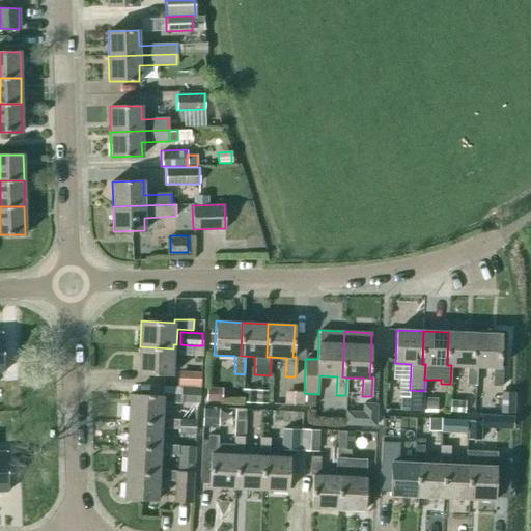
[(476,366),(472,366),(474,333),(448,332),(447,365),(451,365),(467,366),(466,385),(476,385),(476,366)]
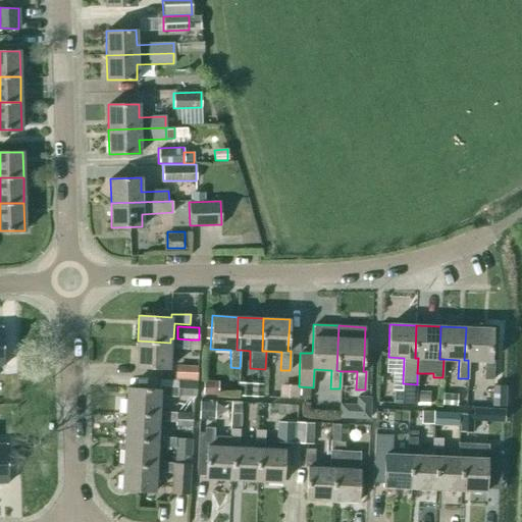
[(468,360),(484,361),(483,379),(493,379),(493,360),(490,360),(492,328),(466,327),(464,360),(468,360)]
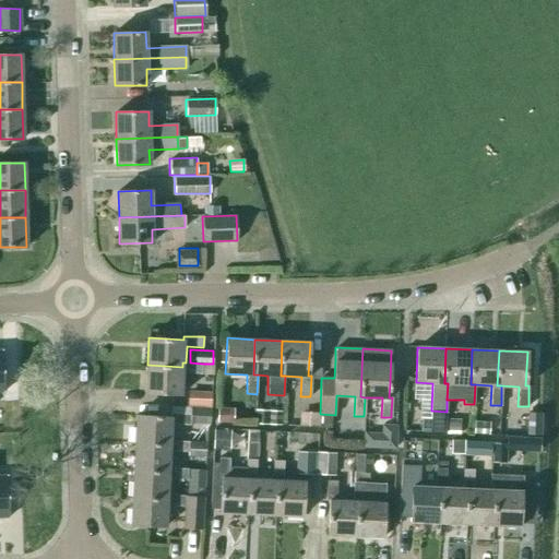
[(182,363),(182,367),(147,365),(145,393),(181,395),(183,372),(202,373),(203,364),(190,363),(186,363),(182,363)]
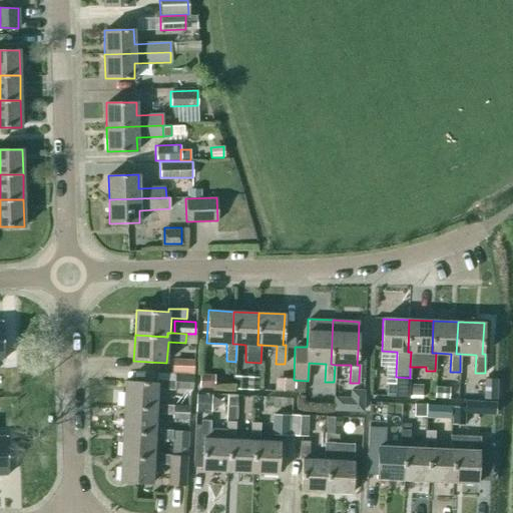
[(365,378),(366,351),(358,351),(357,365),(360,365),(359,378),(365,378)]
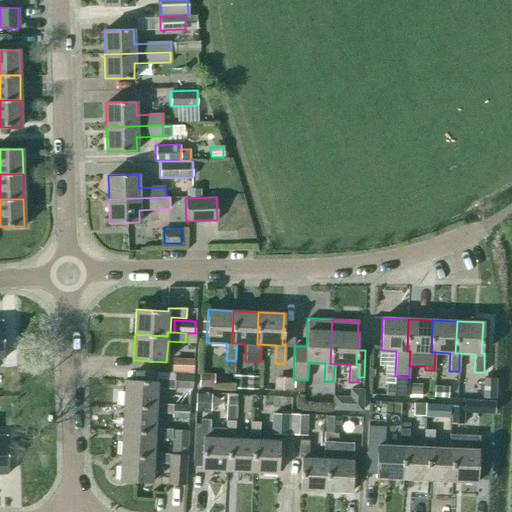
[(171,371),(193,373),(194,359),(172,357),(171,371)]
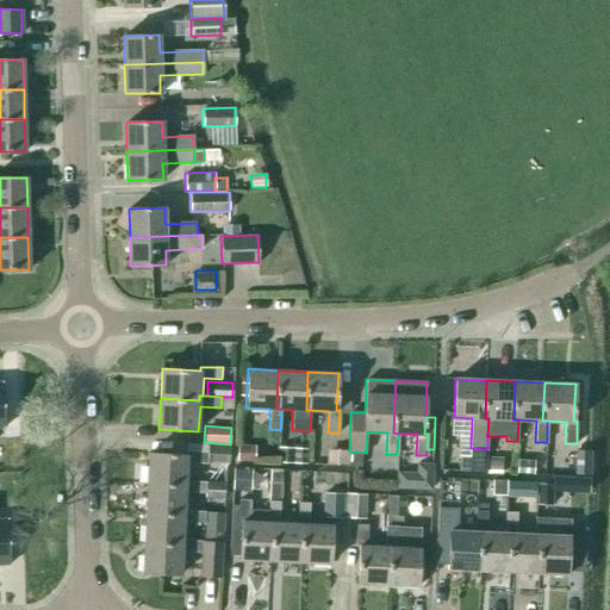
[(212,462),(229,464),(231,444),(213,443),(212,462)]
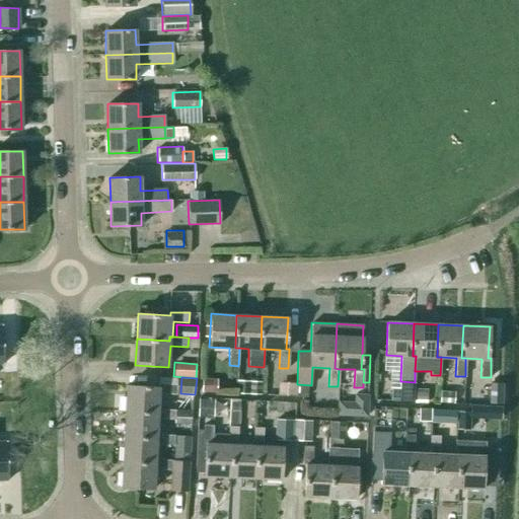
[(216,392),(217,380),(202,379),(202,392),(216,392)]
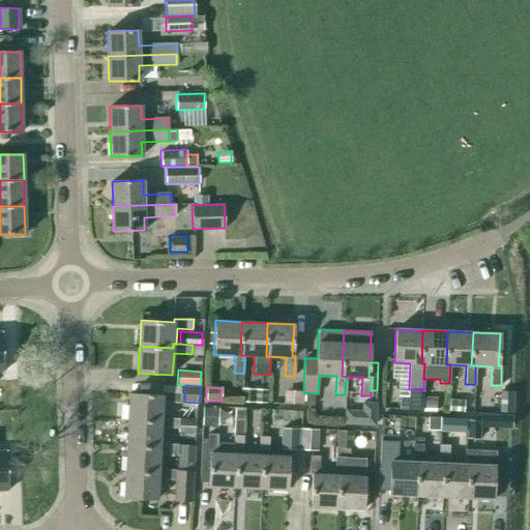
[(255,403),(256,389),(241,389),(241,402),(255,403)]
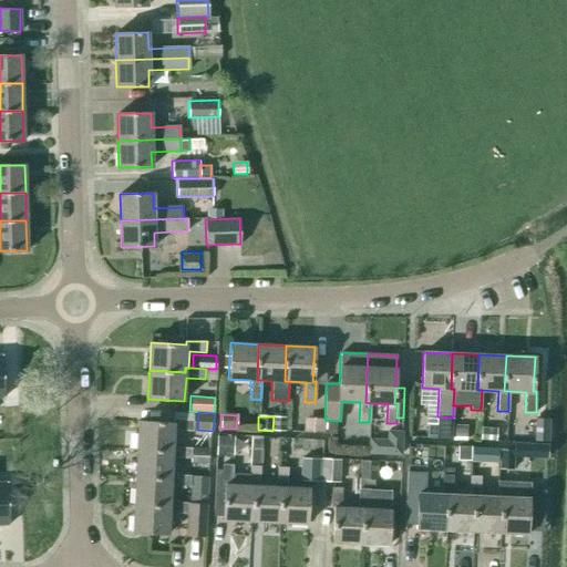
[(286,431),(286,416),(274,416),(272,431),(286,431)]
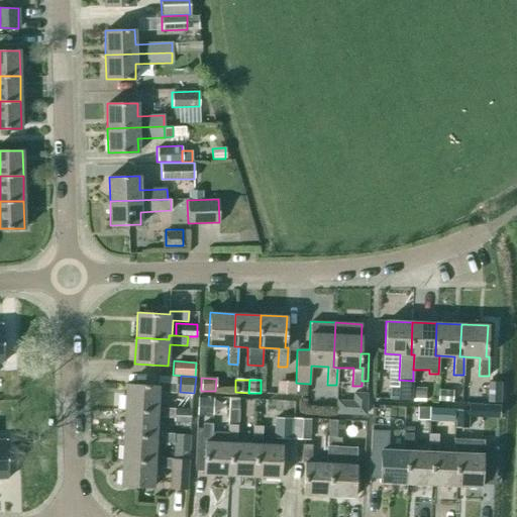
[(411,400),(413,381),(399,380),(399,387),(398,399),(411,400)]
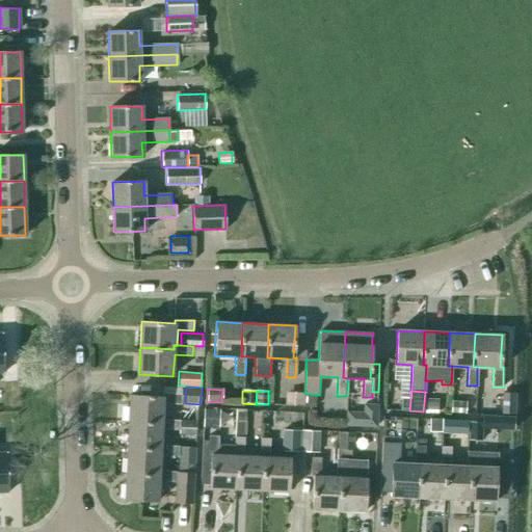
[(302,406),(303,393),(285,392),(285,405),(302,406)]
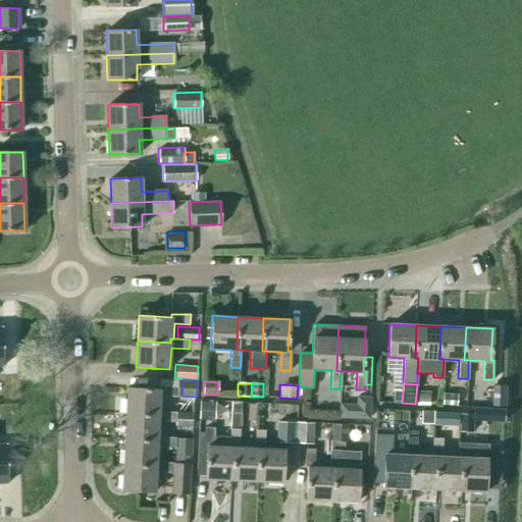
[(490,405),(505,406),(506,385),(491,384),(490,405)]
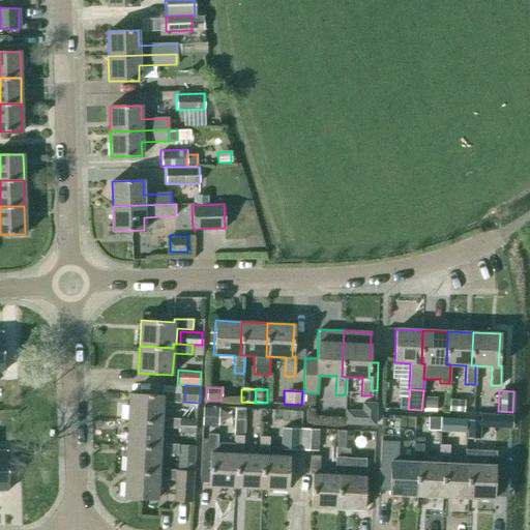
[(163,418),(164,402),(180,403),(181,393),(162,392),(162,395),(128,393),(127,419),(162,421),(163,418)]
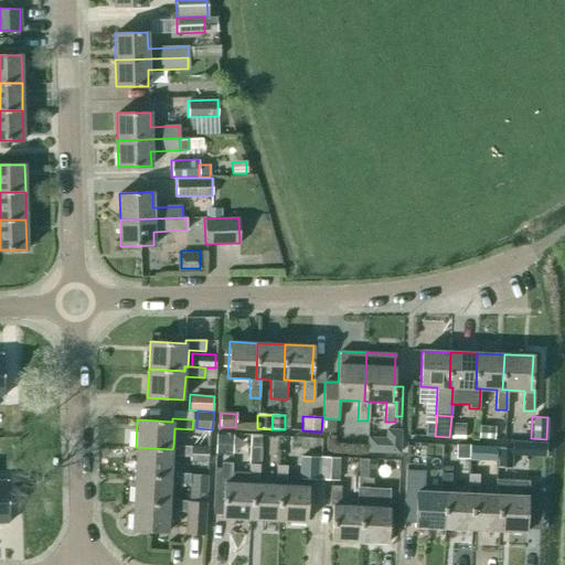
[(435,436),(436,423),(426,423),(425,436),(435,436)]
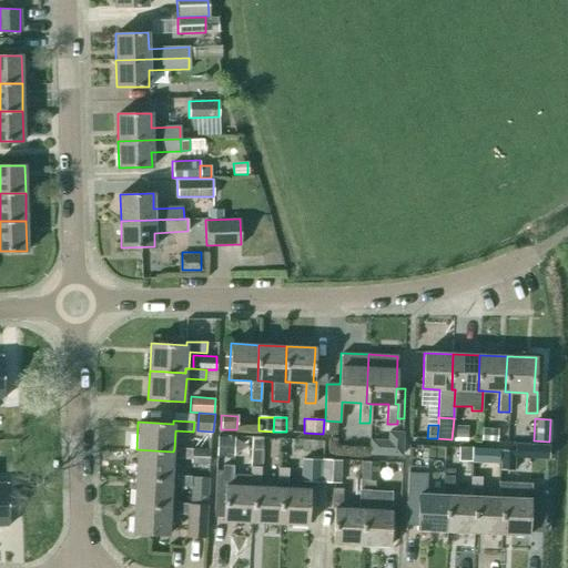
[(467,440),(467,426),(454,426),(454,440),(467,440)]
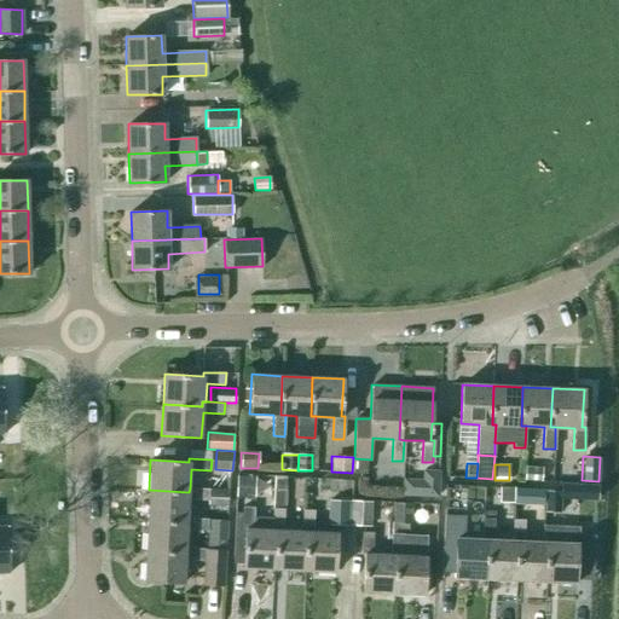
[(541,481),(542,468),(525,467),(524,480),(541,481)]
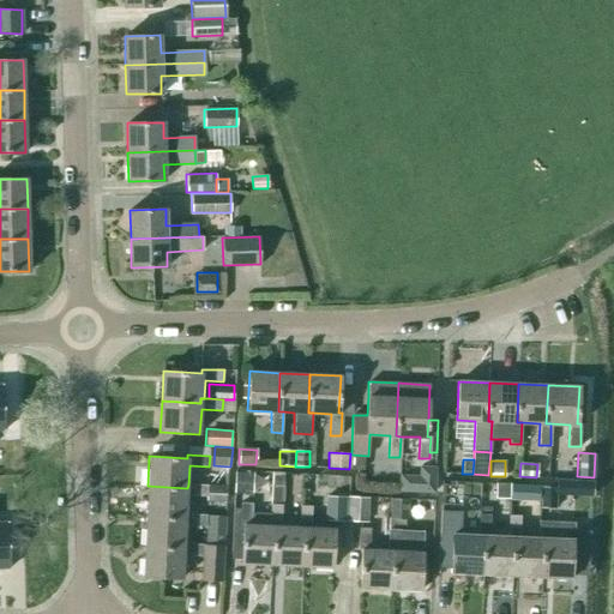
[(421,467),(420,476),(420,492),(434,492),(435,468),(421,467)]
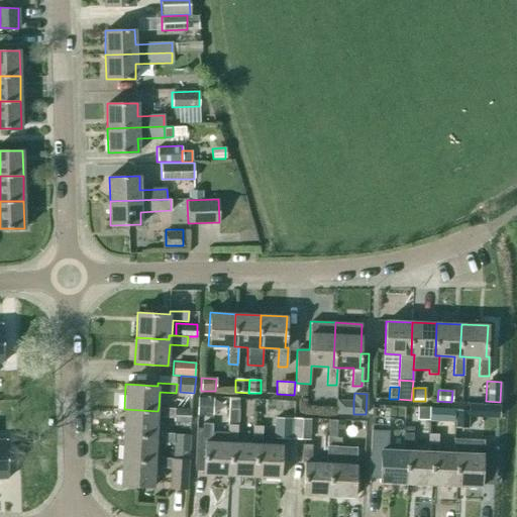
[(212,416),(213,399),(198,398),(197,415),(212,416)]
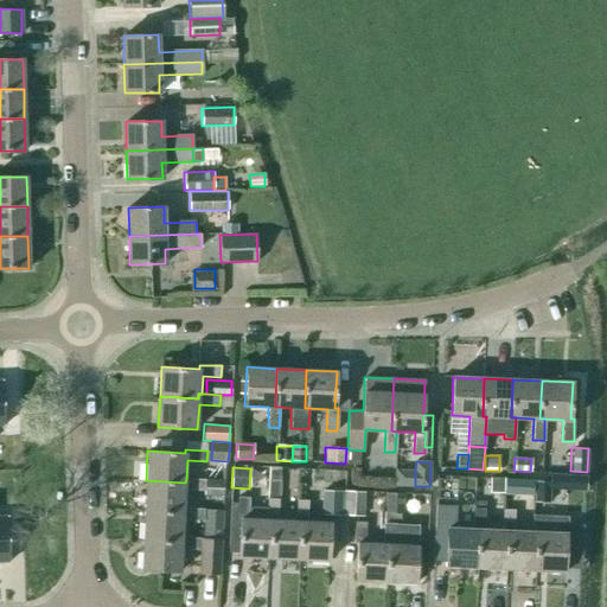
[(186,479),(185,483),(146,480),(145,509),(184,511),(185,490),(204,491),(205,480),(186,479)]
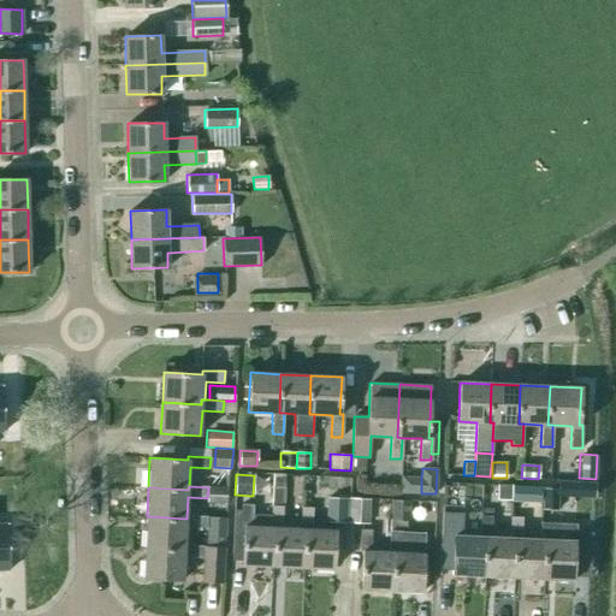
[(227,503),(229,487),(208,486),(208,487),(207,498),(207,502),(227,503)]
